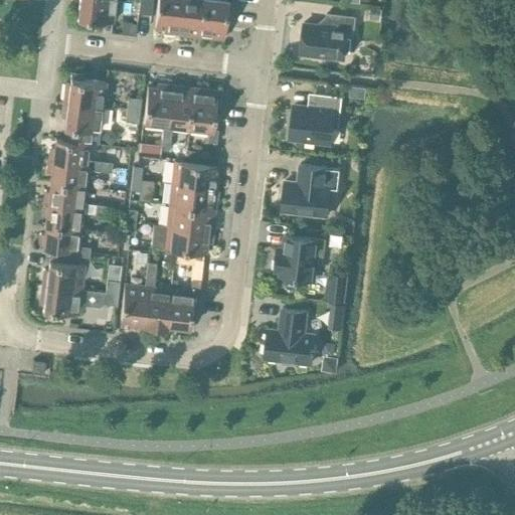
[(113,22),(115,0),(78,0),(76,21),(93,23),(94,19),(113,22)]
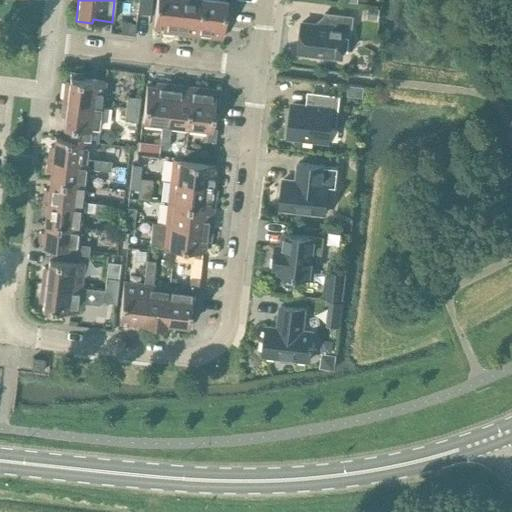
[(150,14),(151,0),(138,0),(137,12),(150,14)]
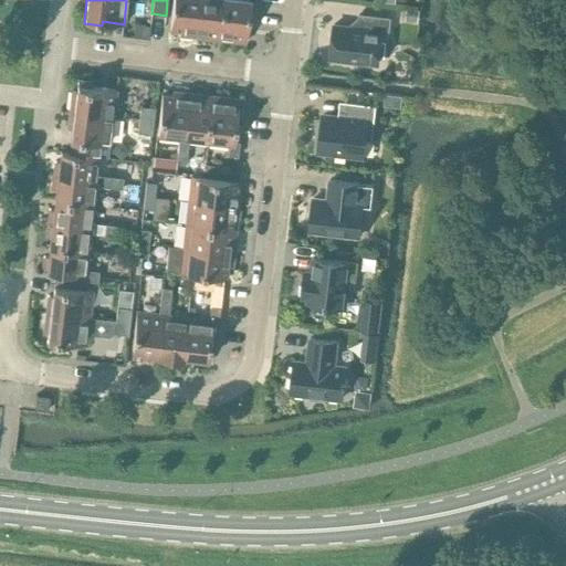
[(195,37),(198,0),(173,0),(169,29),(180,31),(179,34),(195,37)]
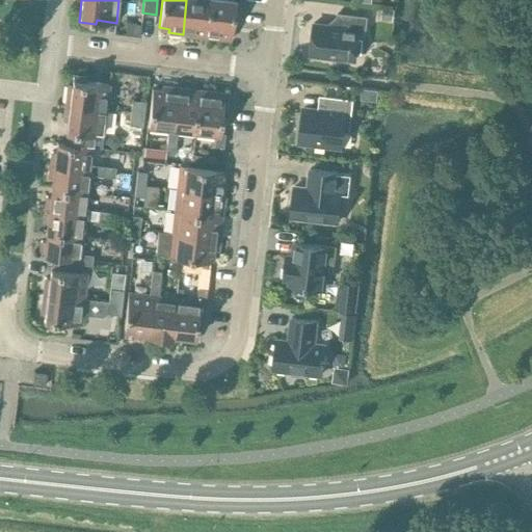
[(186,0),(183,34),(206,37),(210,0),(186,0)]
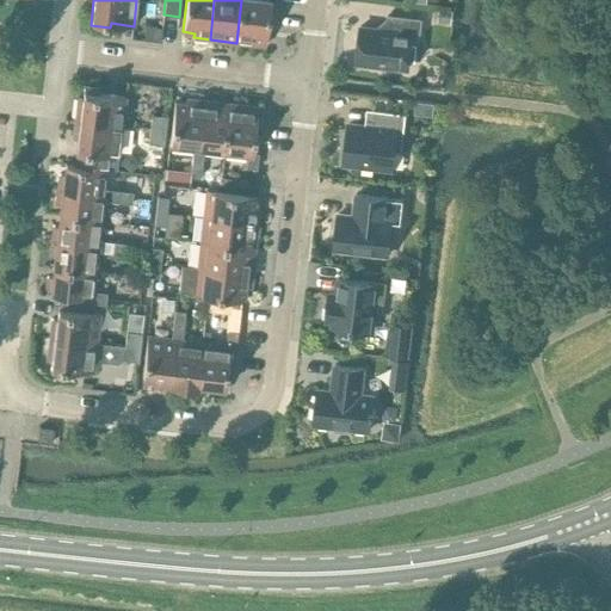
[(241,0),(236,43),(265,47),(271,1),(275,1),(275,0),(241,0)]
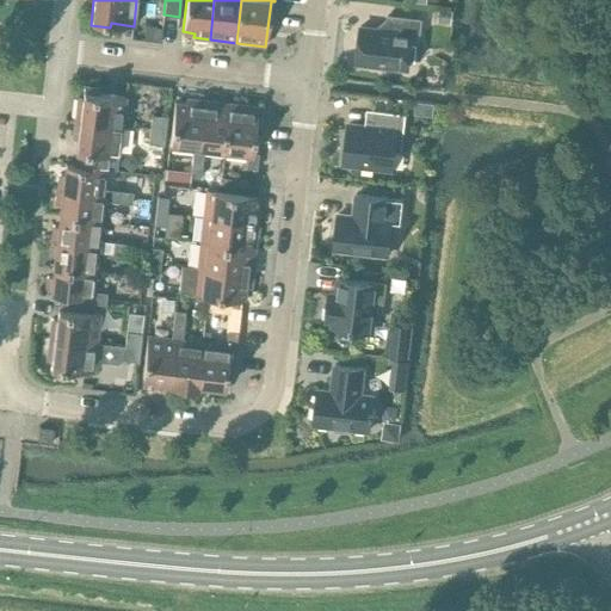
[(439,10),(437,22),(450,24),(452,12),(439,10)]
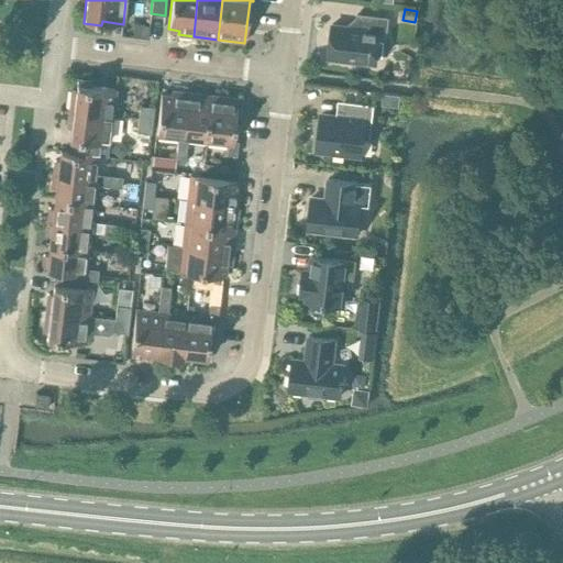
[(386,32),(388,18),(356,14),(355,28),(332,24),(328,57),(376,64),(379,31),(386,32)]
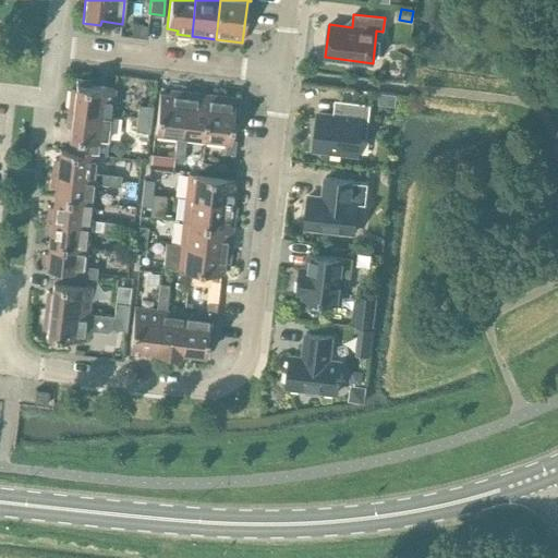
[(69,110),(111,114),(114,88),(91,85),(92,82),(76,80),(75,91),(71,89),(69,110)]
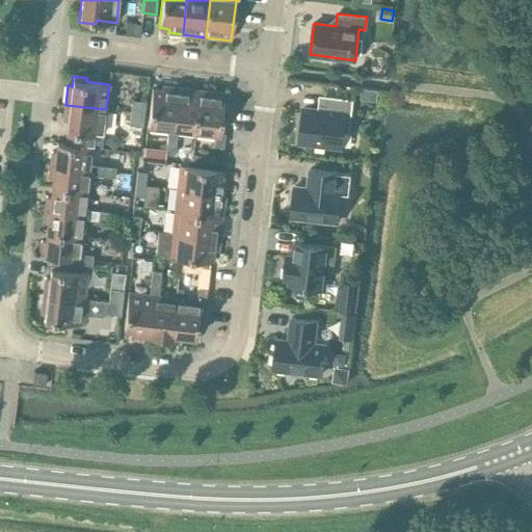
[(171,128),(177,87),(162,86),(162,90),(152,89),(148,126),(168,128),(167,141),(177,142),(178,129),(171,128)]
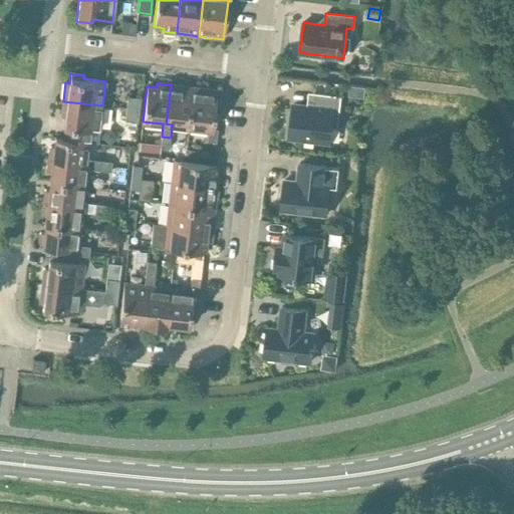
[(189,126),(193,87),(171,84),(166,123),(172,124),(189,126)]
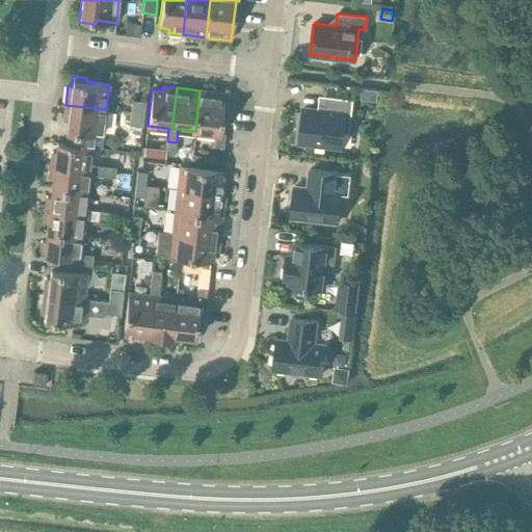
[(200,90),(195,131),(216,133),(214,145),(223,147),(224,133),(219,133),(224,94),(200,90)]
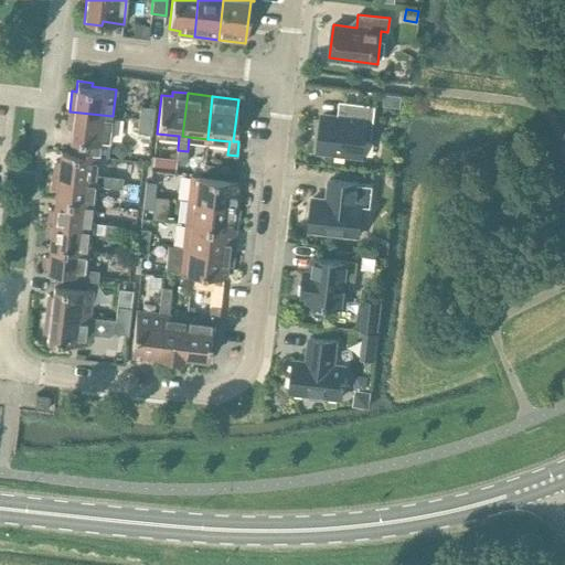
[(373,129),(375,105),(345,102),(344,114),(341,117),(322,115),(318,151),(362,156),(364,140),(368,141),(372,138),(373,129)]
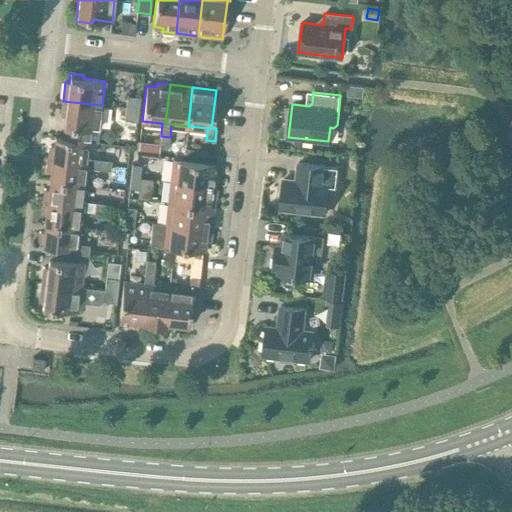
[(137,122),(140,98),(127,96),(124,120),(137,122)]
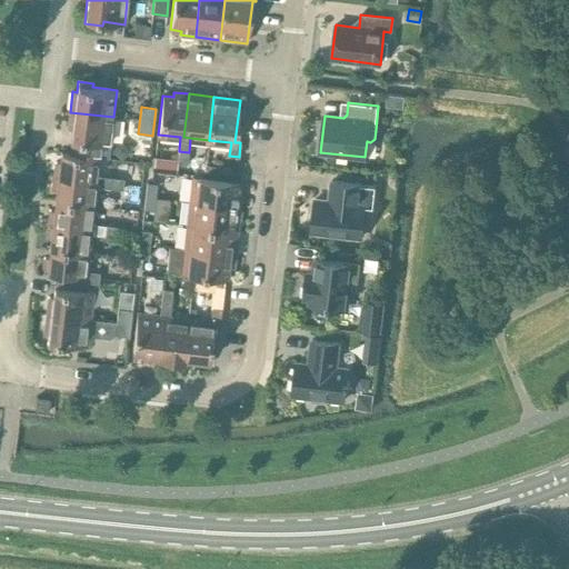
[(109,158),(113,117),(70,112),(68,129),(72,129),(70,153),(69,153),(100,157),(109,158)]
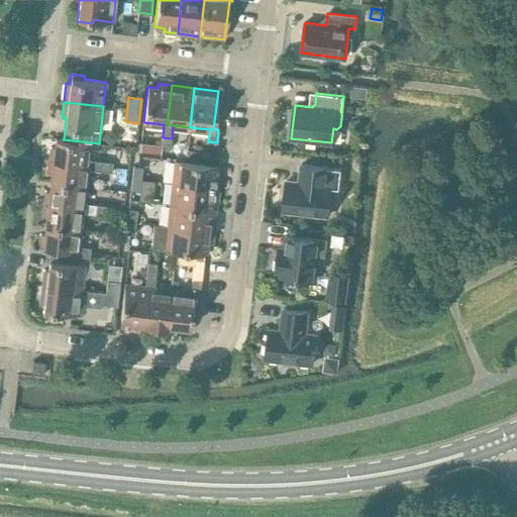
[(163,137),(162,148),(170,149),(172,138),(163,137)]
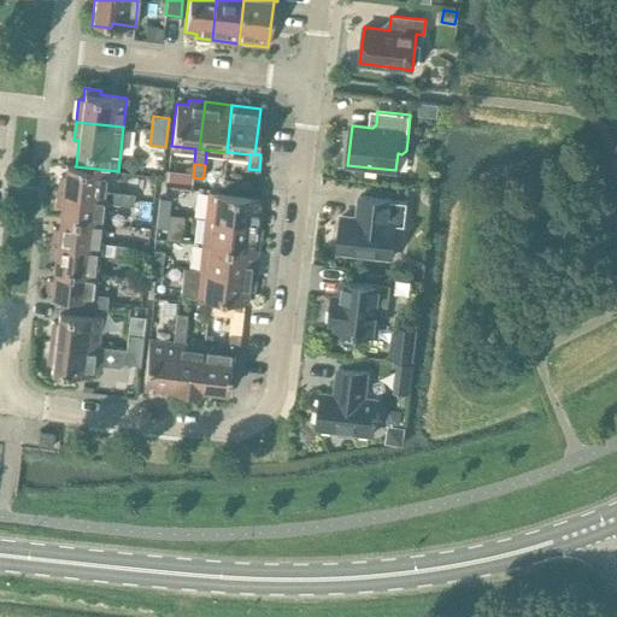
[(75,166),(66,165),(65,176),(60,176),(58,192),(105,197),(106,191),(109,170),(75,166)]
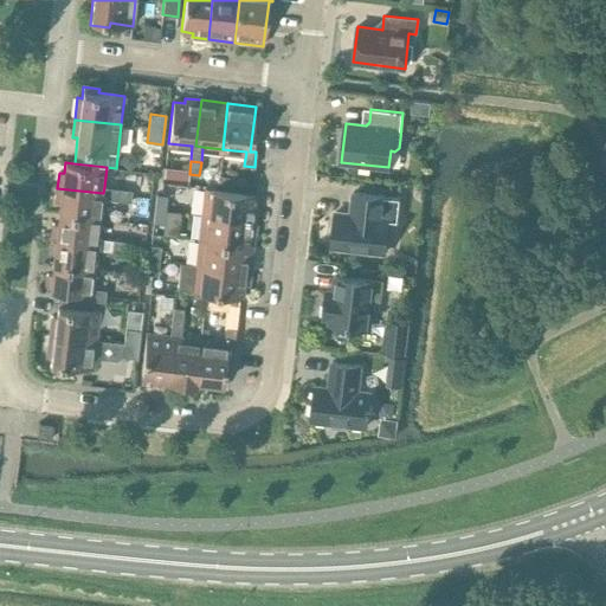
[(220,176),(219,189),(232,191),(233,178),(220,176)]
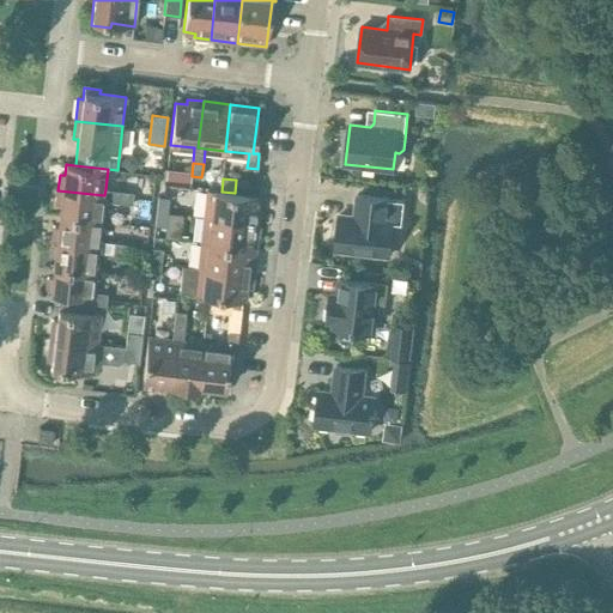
[(117,202),(119,192),(105,189),(104,195),(58,190),(56,205),(61,206),(60,217),(102,222),(104,201),(117,202)]
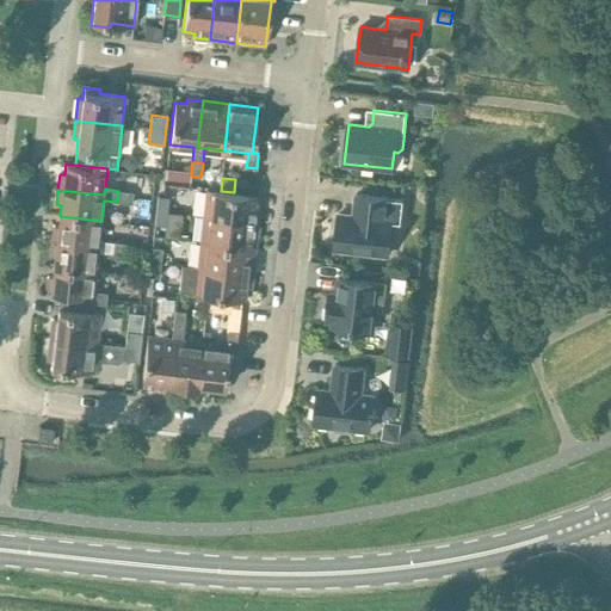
[(203,216),(257,223),(259,208),(254,207),(255,196),(207,190),(203,216)]
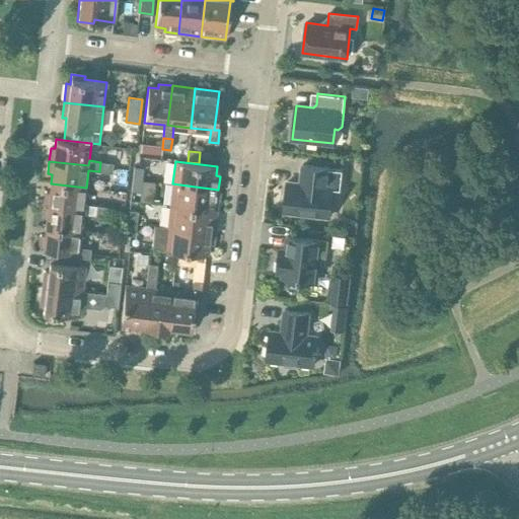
[(100,162),(99,171),(112,173),(113,163),(100,162)]
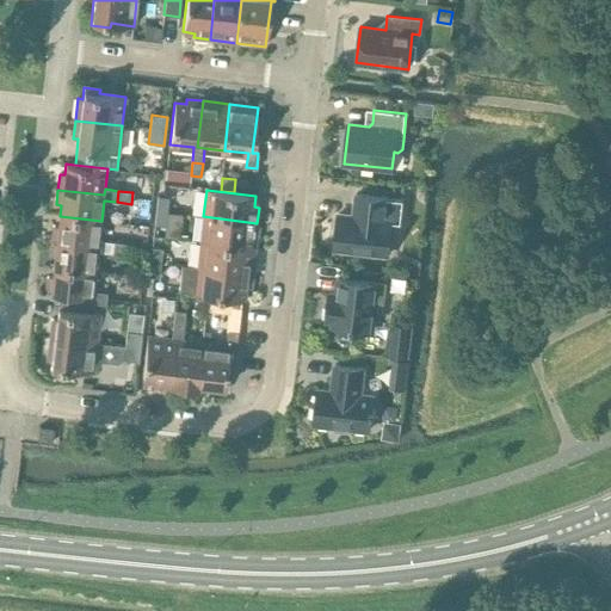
[(401,223),(403,201),(356,195),(353,216),(338,214),(334,250),(387,255),(392,222),(401,223)]
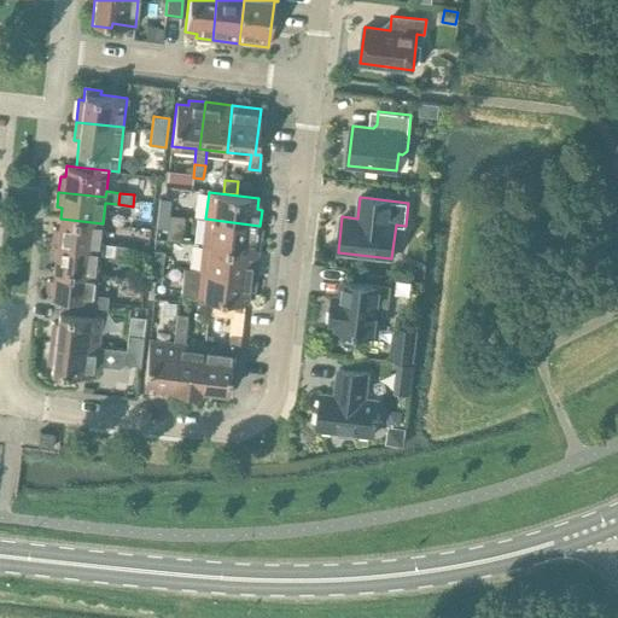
[(157,214),(168,215),(170,199),(159,198),(157,214)]
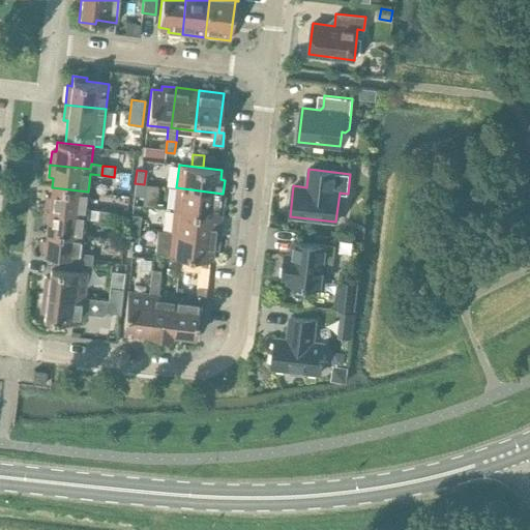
[(143,197),(144,184),(135,183),(134,196),(143,197)]
